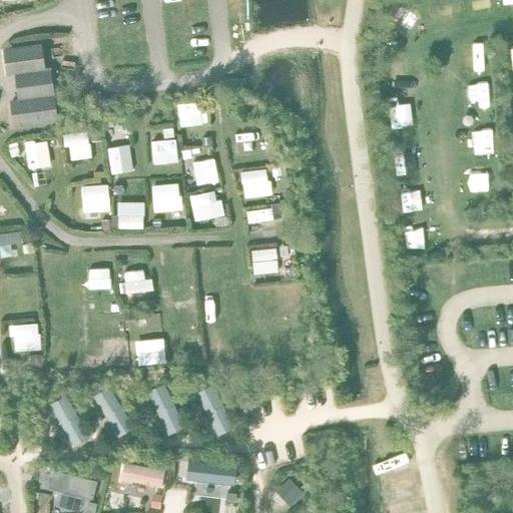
[(43,42),(2,49),(5,76),(13,75),(16,100),(9,100),(12,128),(58,122),(50,67),(45,68),(43,42)]
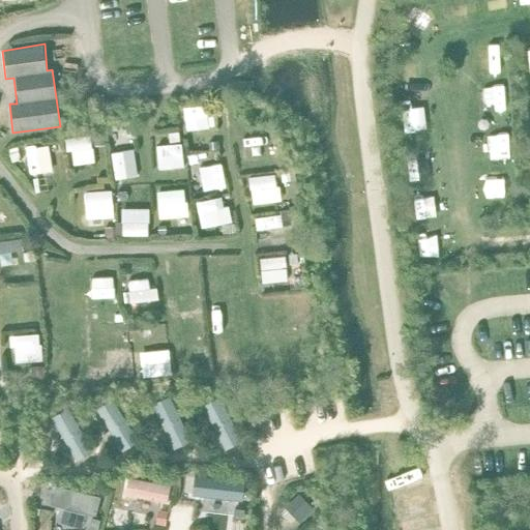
[(178,134),(168,135),(170,144),(179,144),(178,134)]
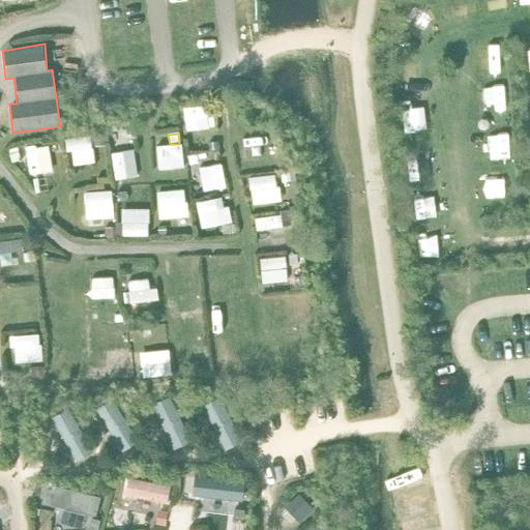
[(116,227),(106,228),(107,237),(116,236),(116,227)]
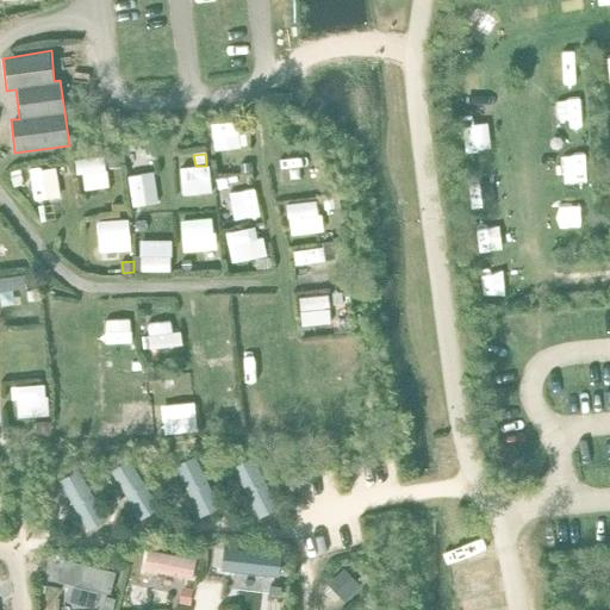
[(37,290),(26,291),(27,302),(38,300),(37,290)]
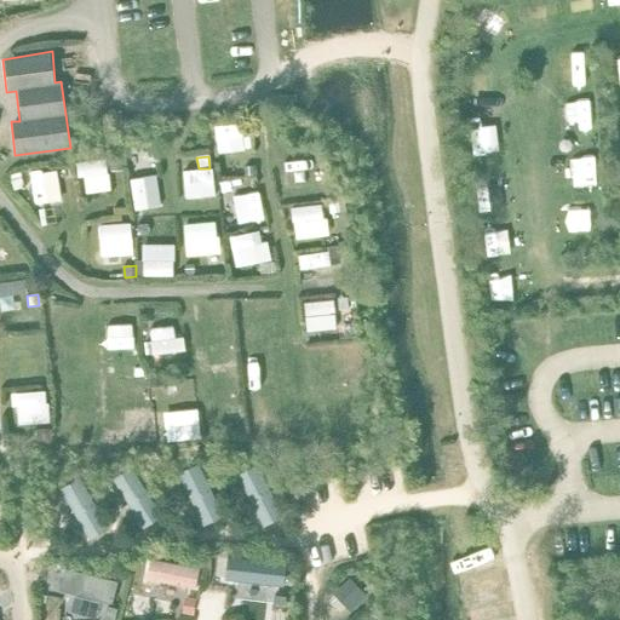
[(236,369),(225,371),(225,379),(236,379),(236,369)]
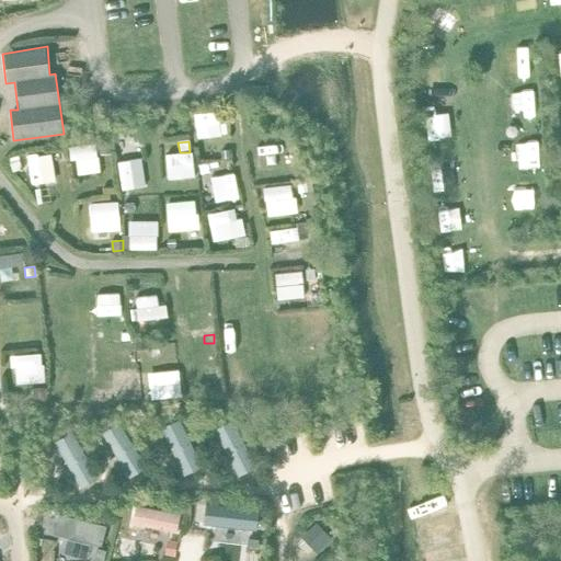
[(34,388),(34,397),(46,398),(46,388),(34,388)]
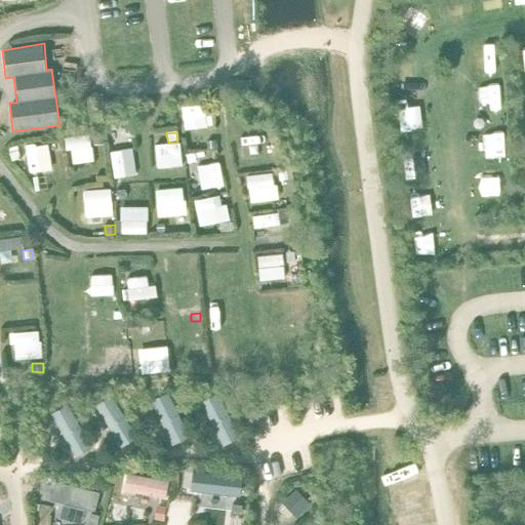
[(96,366),(87,366),(87,376),(96,376),(96,366)]
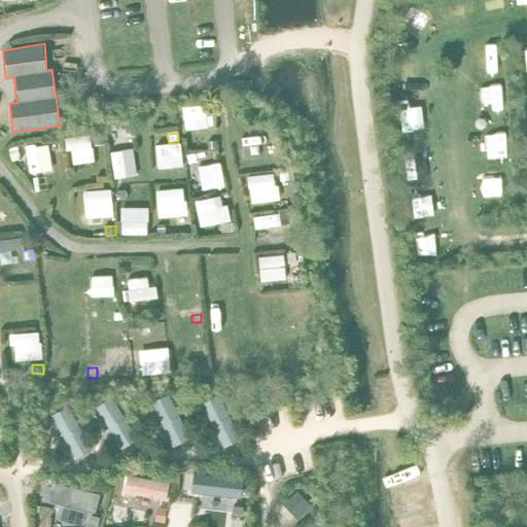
[(157,507),(155,521),(164,522),(166,510),(157,507)]
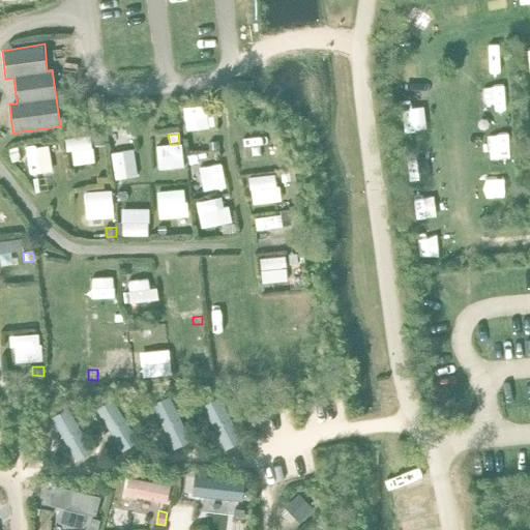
[(92,519),(89,529),(96,529),(99,521),(92,519)]
